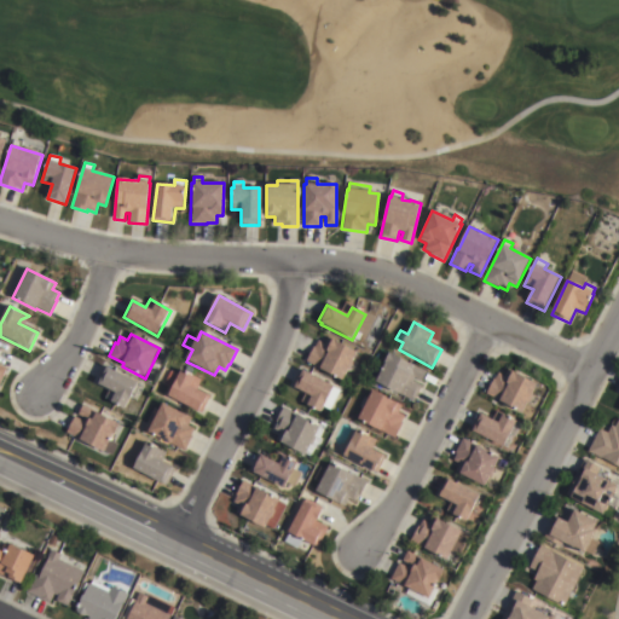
[(341,382),(319,370),(320,368),(306,360),(317,340),(324,343),(325,342),(330,345),(333,341),(357,354),(341,382)]
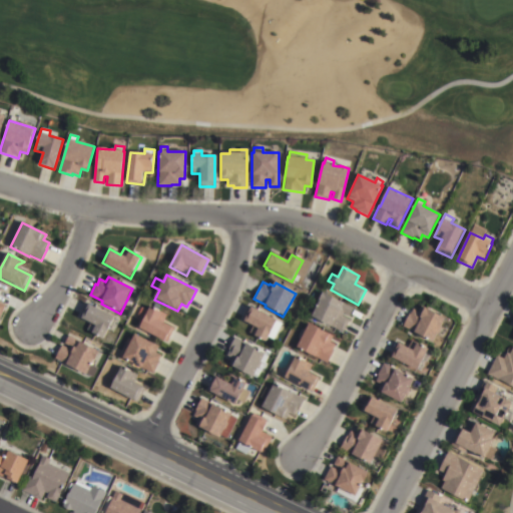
[(350,317),(351,318),(342,334),(311,318),(312,315),(309,313),(313,304),(318,306),(324,294),(354,309),(350,317)]
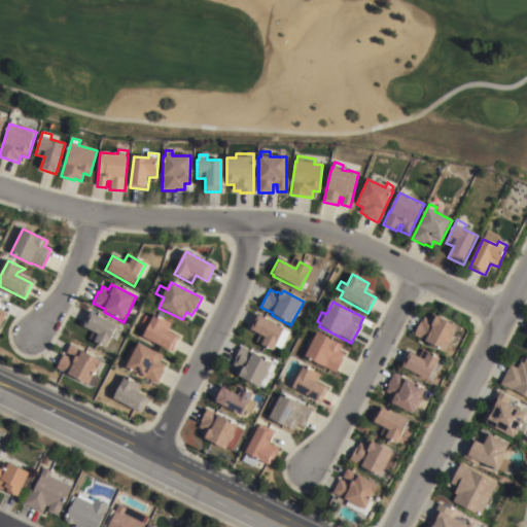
[(123,330),(116,342),(111,340),(106,350),(94,344),(95,343),(89,340),(93,332),(81,326),(90,312),(123,330)]
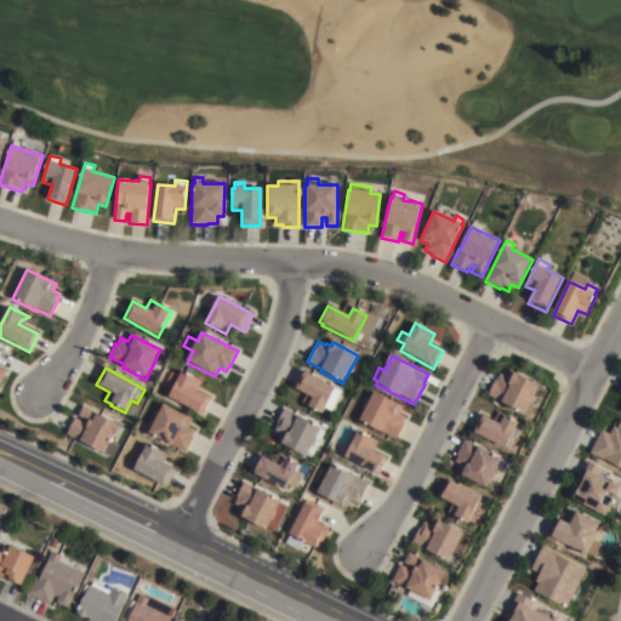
[(335,388),(322,416),(306,409),(307,408),(301,404),(305,396),(292,389),(301,371),(335,388)]
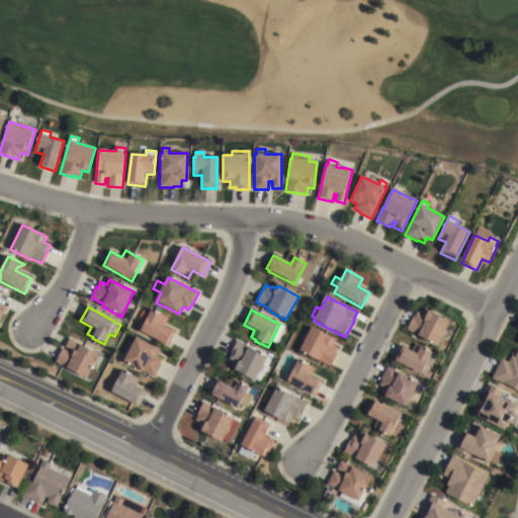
[(169,319),(165,327),(176,332),(169,347),(141,333),(145,326),(137,323),(143,312),(150,315),(152,311),(169,319)]
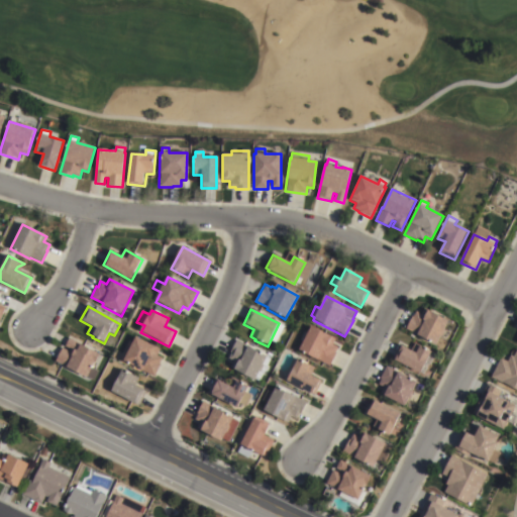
[(418,336),(418,335),(406,329),(412,316),(413,317),(416,311),(421,314),(422,312),(427,315),(428,311),(449,322),(436,346),(418,336)]
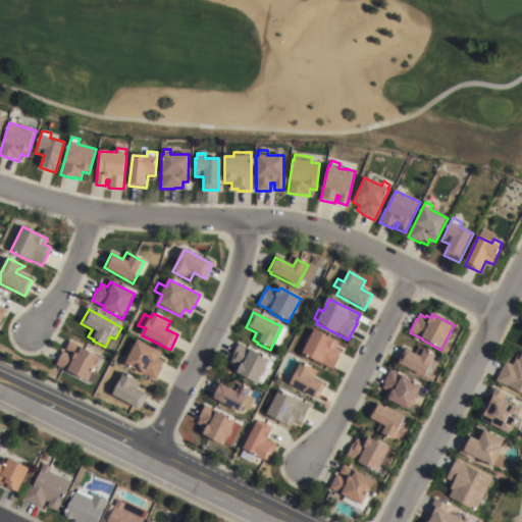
[(307,345),(302,343),(307,333),(311,335),(314,330),(338,344),(335,349),(342,352),(332,370),(321,364),(320,365),(302,355),(307,345)]
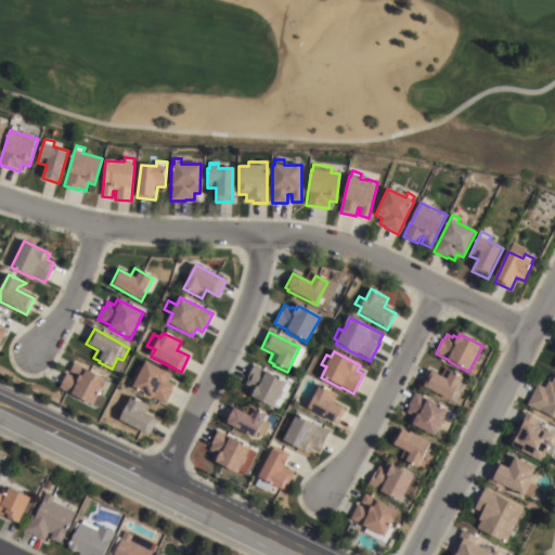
[(172,375),(169,382),(176,385),(166,405),(154,399),(154,400),(132,389),(134,386),(128,383),(137,364),(143,368),(146,362),(172,375)]
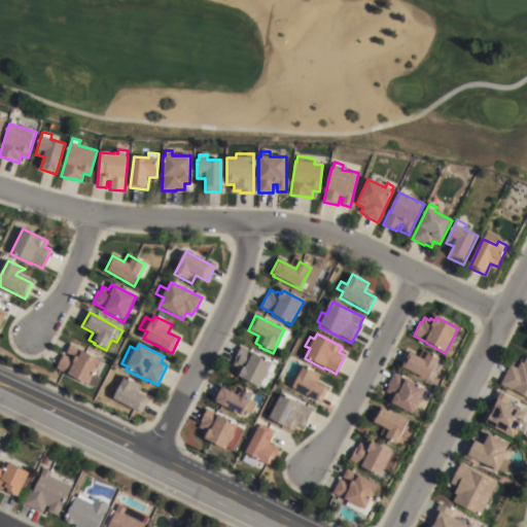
[(58,367),(71,345),(102,363),(95,376),(103,381),(98,390),(90,385),(89,386),(58,367)]
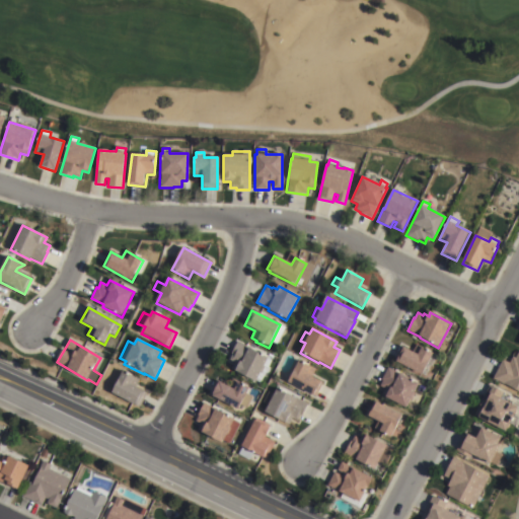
[(268,359),(264,366),(267,368),(263,375),(260,373),(253,384),(234,372),(230,369),(234,363),(228,360),(231,355),(230,355),(237,342),(268,359)]
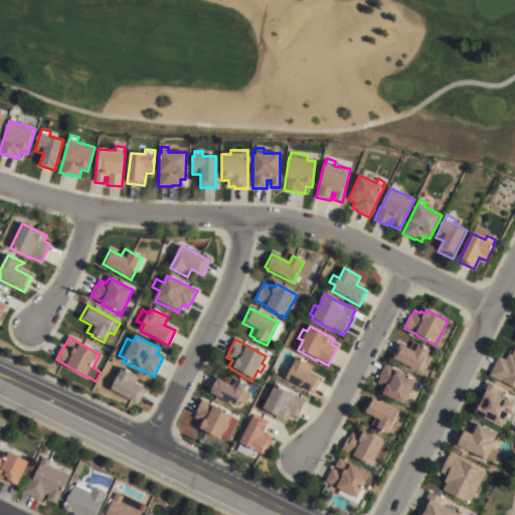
[(393,360),(393,359),(391,358),(398,343),(410,349),(413,342),(434,353),(428,363),(427,363),(422,373),(419,371),(418,373),(393,360)]
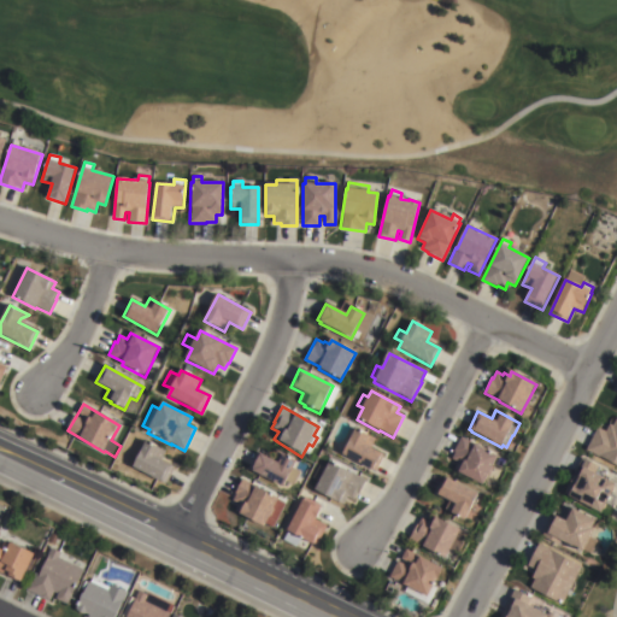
[(597,428),(606,433),(610,424),(613,427),(616,419),(616,466),(586,451),(597,428)]
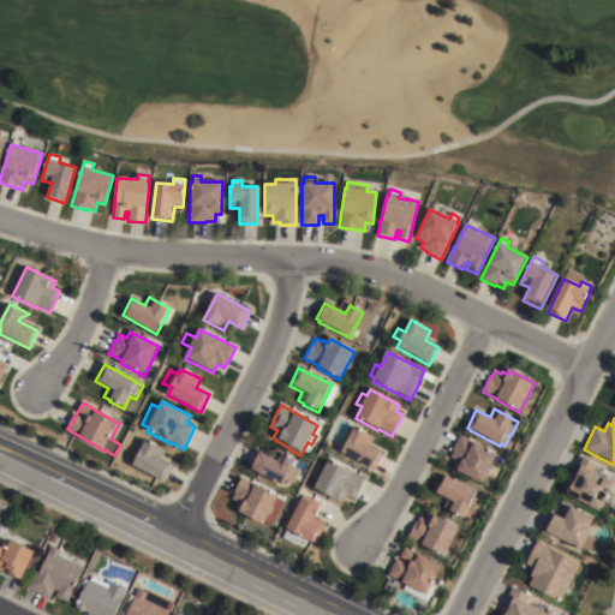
[(340,455),(354,428),(357,429),(358,428),(365,431),(364,433),(366,434),(374,439),(370,447),(383,454),(374,471),(371,470),(370,471),(340,455)]
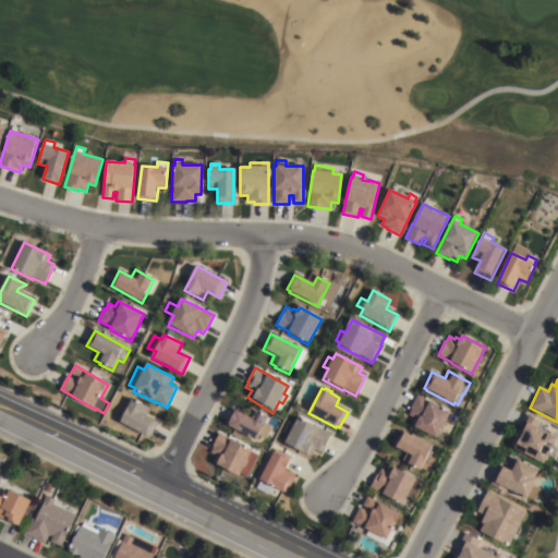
[(450,414),(436,440),(410,425),(414,419),(407,414),(417,396),(450,414)]
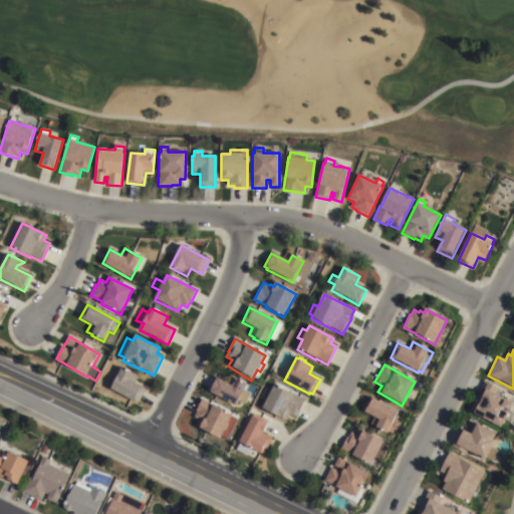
[(110,390),(122,368),(139,377),(134,384),(145,391),(137,405),(110,390)]
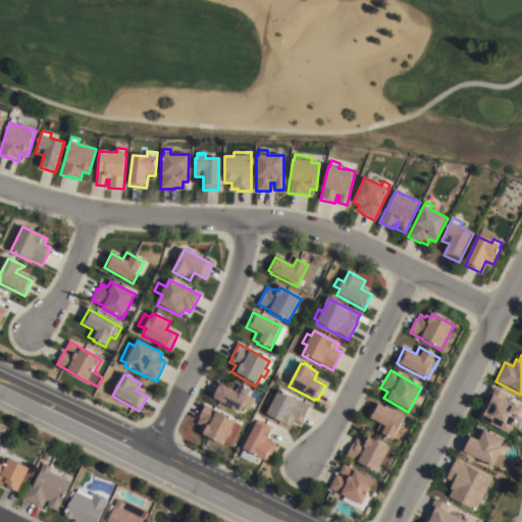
[(213,401),(213,399),(211,398),(218,384),(229,390),(235,381),(251,390),(248,397),(253,400),(248,411),(242,408),(239,414),(213,401)]
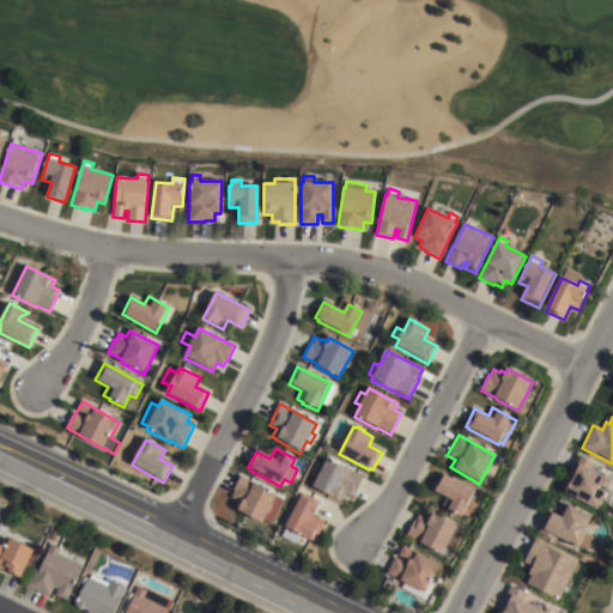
[(566,493),(562,491),(578,456),(595,465),(590,473),(612,484),(598,511),(565,496),(566,493)]
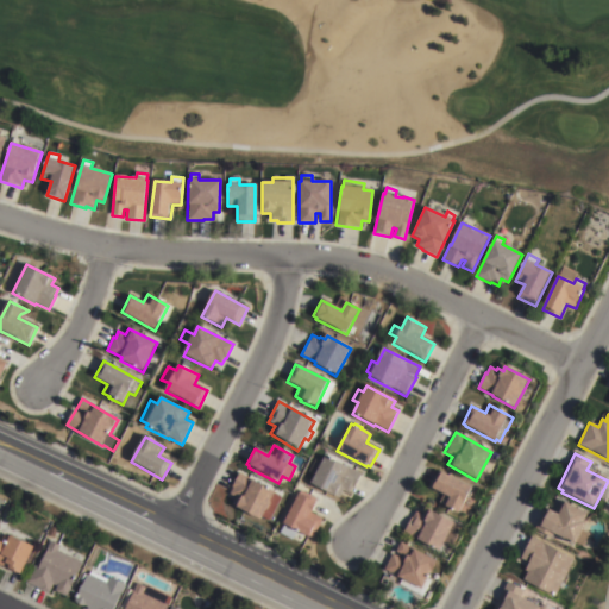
[(314,476),(308,472),(314,460),(321,464),(325,456),(360,475),(350,496),(343,491),(338,501),(309,485),(314,476)]
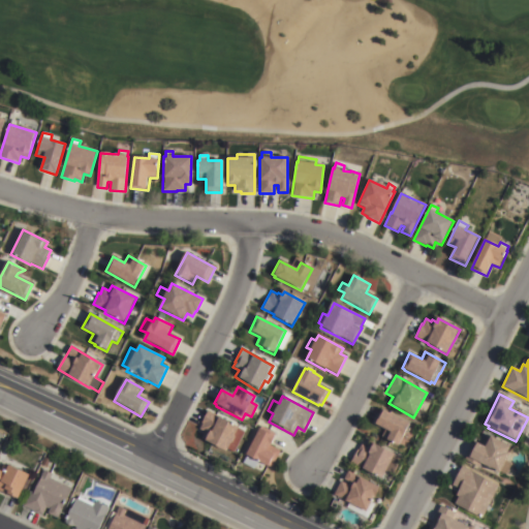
[(245,433),(234,454),(227,450),(225,455),(204,443),(205,441),(201,439),(205,433),(197,429),(208,411),(245,433)]
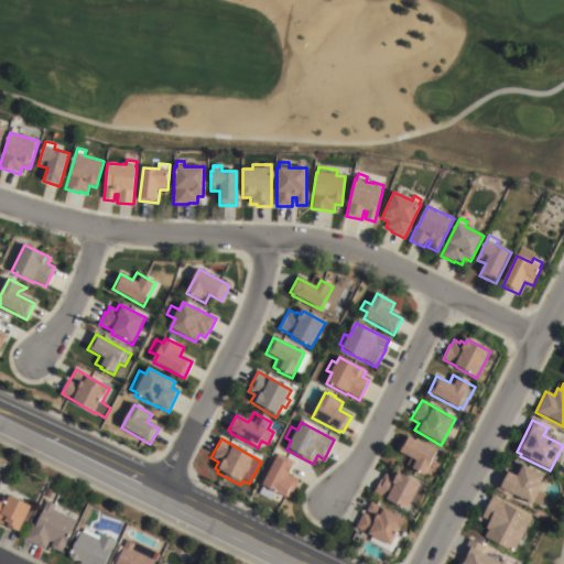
[(435,454),(436,452),(443,455),(432,478),(426,475),(425,478),(412,472),(412,469),(407,466),(410,459),(399,454),(405,438),(435,454)]
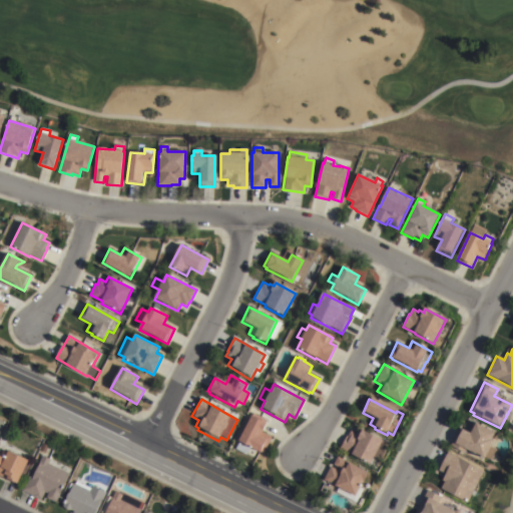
[(267,421),(265,424),(267,425),(262,433),(272,438),(263,455),(260,453),(259,455),(248,449),(245,456),(234,450),(253,414),(267,421)]
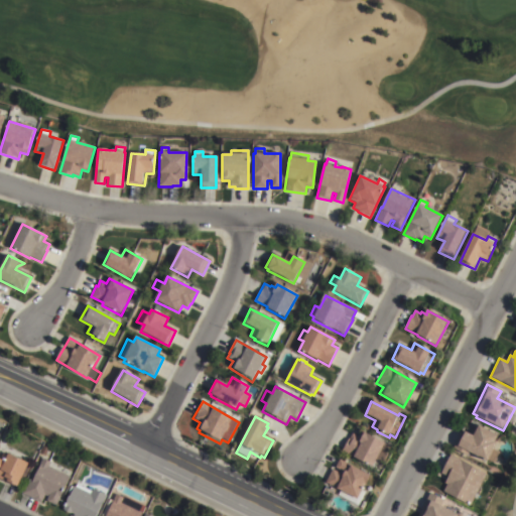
[(467,457),(453,449),(462,431),(470,435),(475,424),(499,436),(496,443),(498,444),(488,464),(469,454),(467,457)]
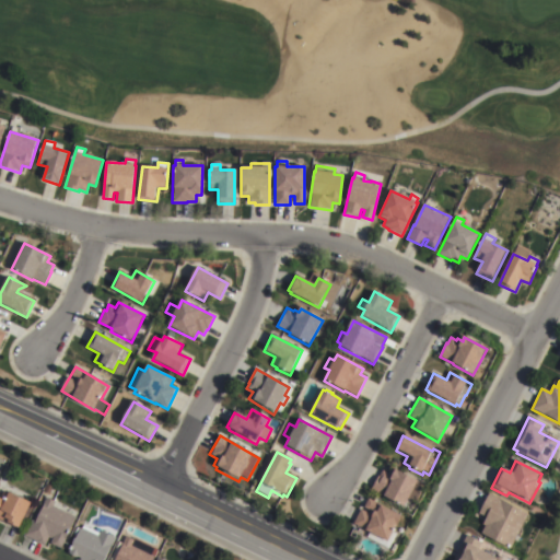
[(384,498),(371,490),(378,476),(382,478),(383,476),(381,475),(382,471),(388,475),(389,473),(394,475),(396,471),(418,483),(416,488),(418,489),(412,499),(410,498),(405,509),(384,498)]
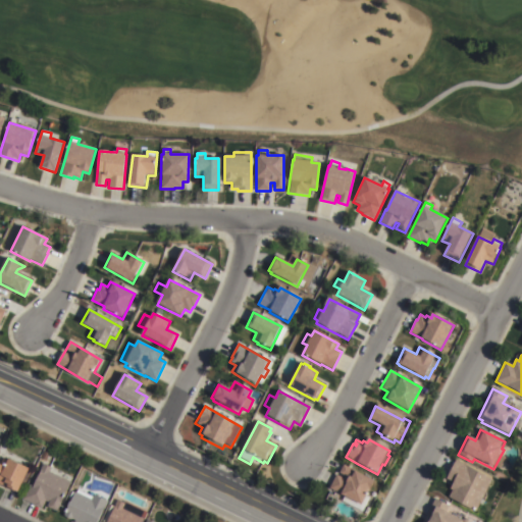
[(18,494),(0,485),(0,464),(1,465),(4,458),(8,460),(11,455),(17,458),(14,464),(30,471),(18,494)]
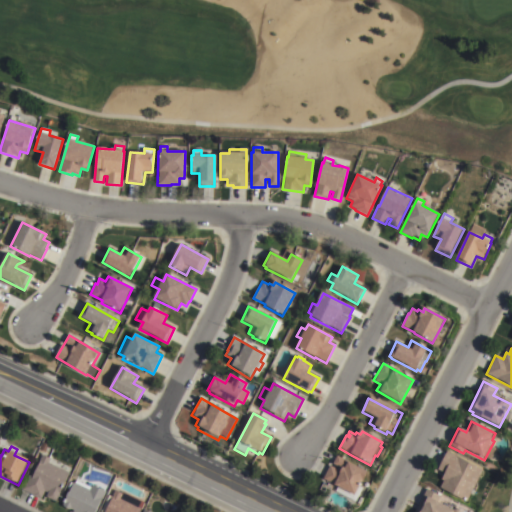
[(483,471),(466,502),(440,488),(443,481),(441,480),(444,474),(438,470),(447,452),(483,471)]
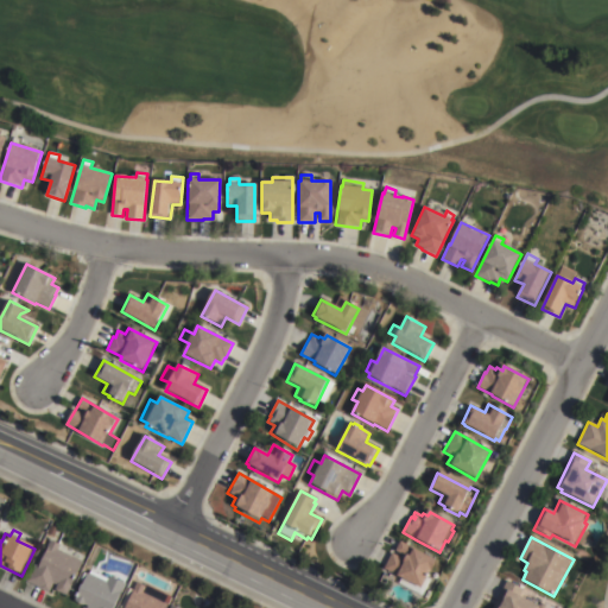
[(57,587),(52,584),(48,594),(38,590),(39,588),(26,582),(33,567),(38,568),(50,542),(59,545),(57,551),(82,562),(67,597),(55,591),(57,587)]
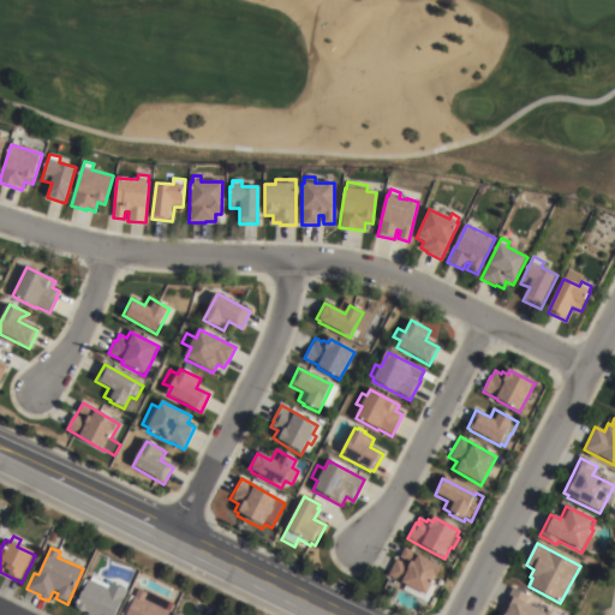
[(441,568),(433,585),(436,587),(427,604),(402,591),(405,587),(401,585),(402,584),(388,575),(396,560),(405,565),(406,562),(400,559),(405,549),(441,568)]
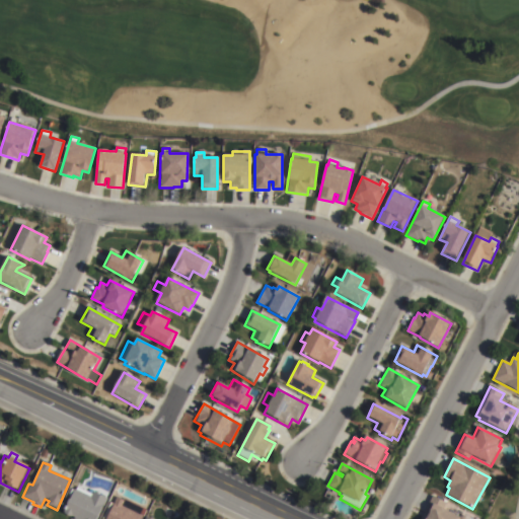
[(72,518),(62,514),(74,490),(82,493),(93,493),(107,500),(97,518),(72,518)]
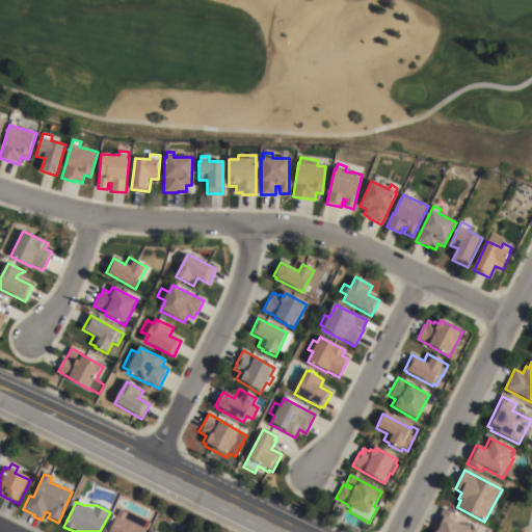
[(430,531),(443,507),(459,515),(456,523),(475,531),(430,531)]
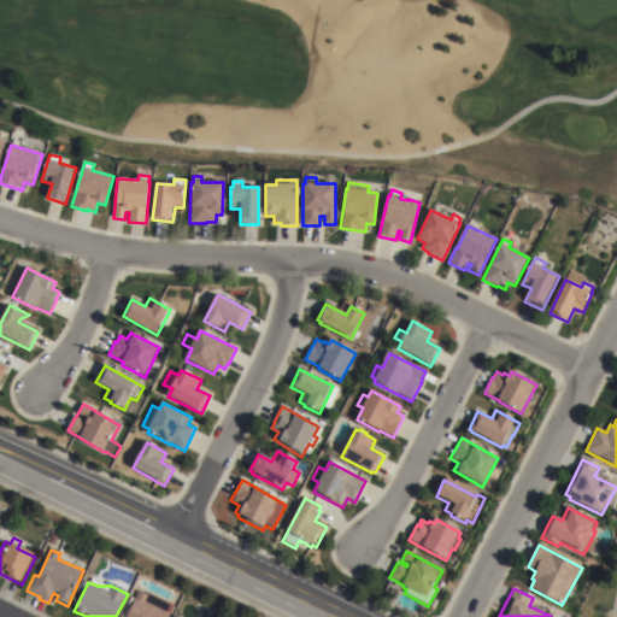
[(139,593),(147,597),(148,594),(174,606),(170,613),(170,615),(169,616),(121,616),(130,598),(135,600),(139,593)]
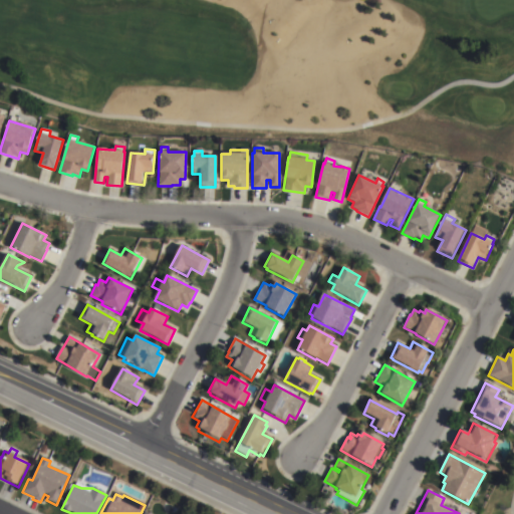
All buildings are outlined.
